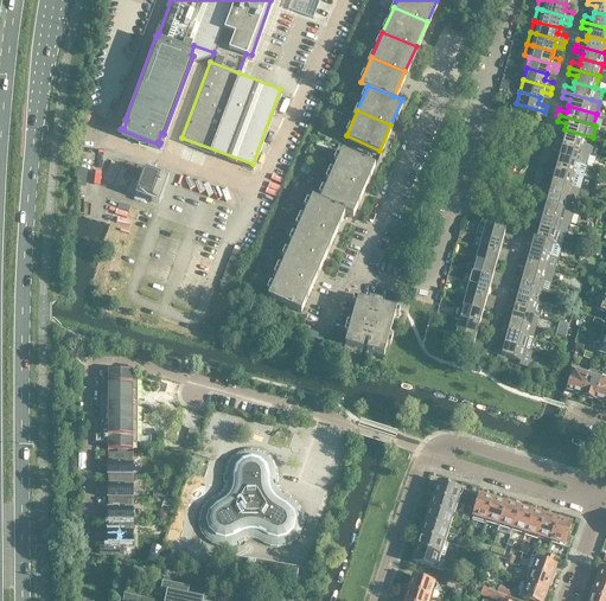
[(562,135),(554,133),(553,139),(589,148),(593,138),(565,129),(562,135)]
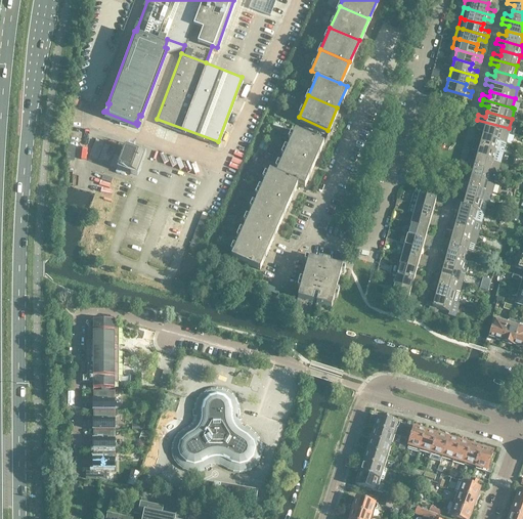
[(477,120),(476,125),(482,127),(481,132),(506,138),(507,136),(509,128),(477,120)]
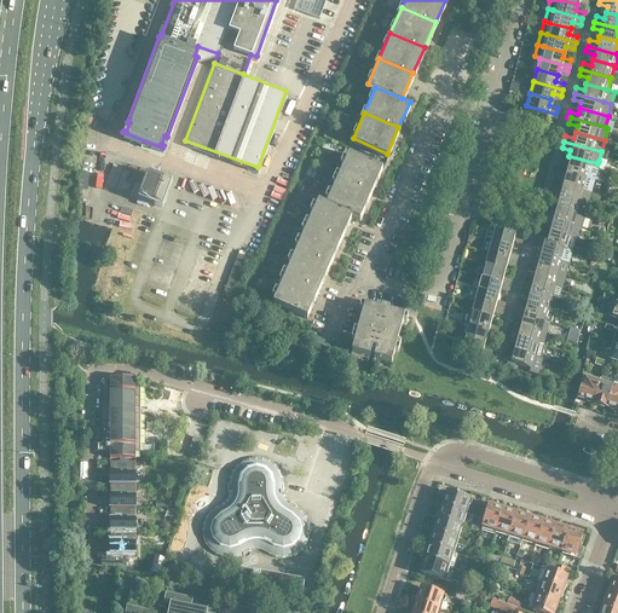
[(348,149),(336,174),(370,190),(382,165),(348,149)]
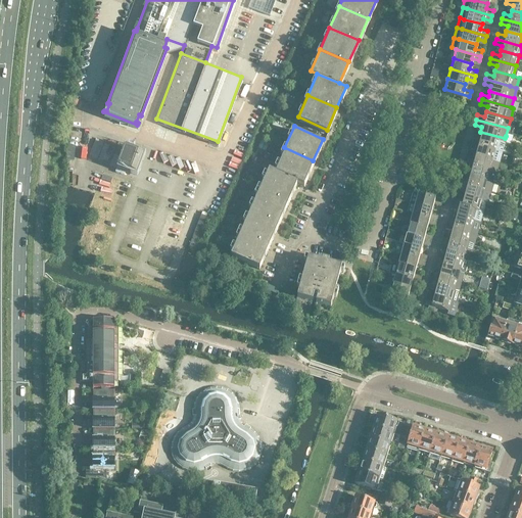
[(472,135),(471,139),(502,148),(505,138),(480,132),(479,137),(472,135)]
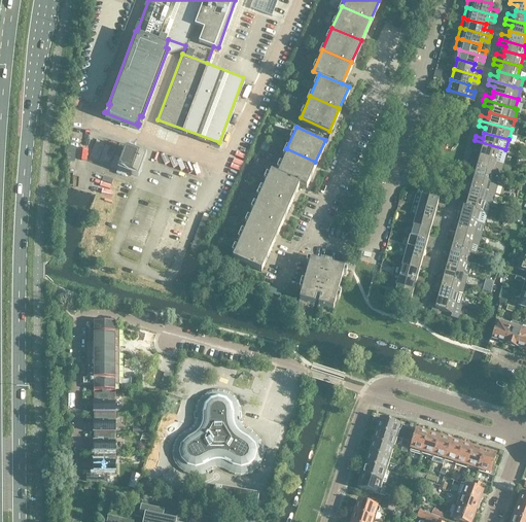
[(475,140),(472,146),(480,148),(479,152),(497,158),(503,160),(505,149),(475,140)]
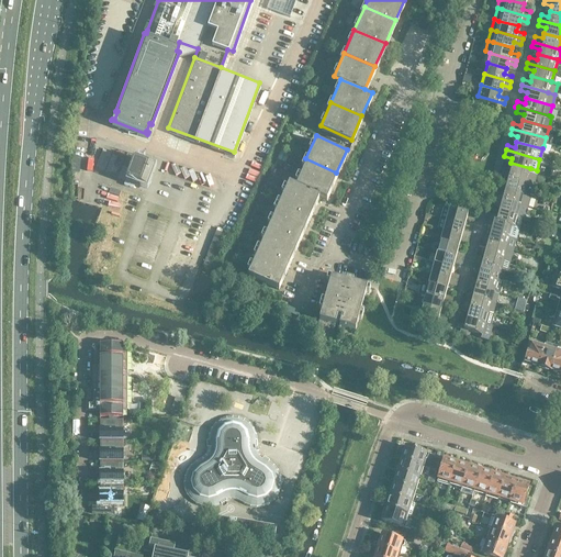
[(133,155),(125,175),(145,182),(153,162),(133,155)]
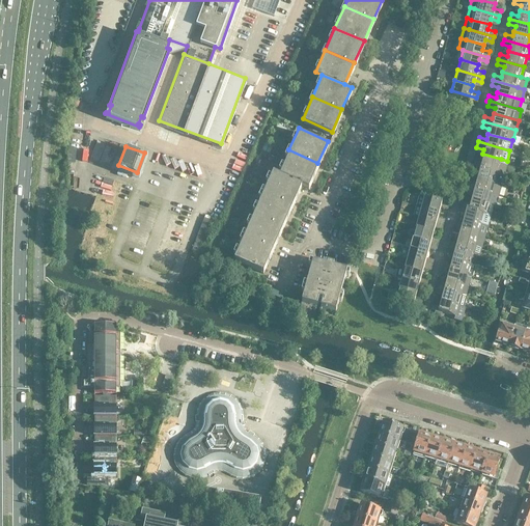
[(288,149),(279,171),(301,183),(308,185),(317,163),(288,149)]
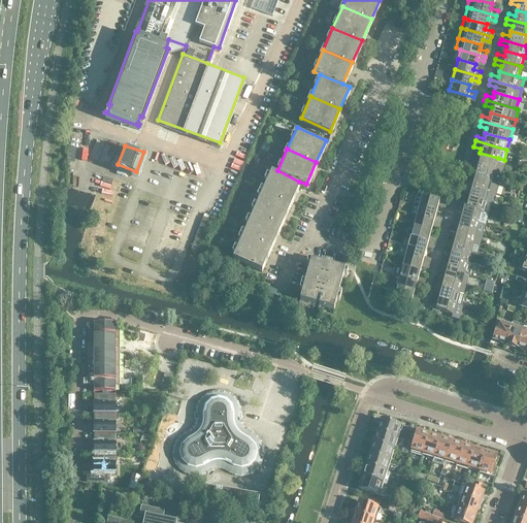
[(470,157),(469,161),(501,169),(504,160),(498,158),(480,153),(478,158),(470,157)]
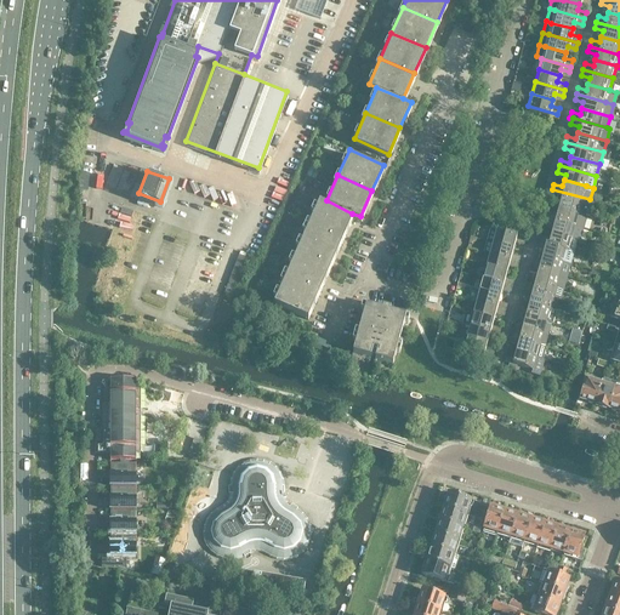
[(301,191),(314,195),(318,187),(305,182),(301,191)]
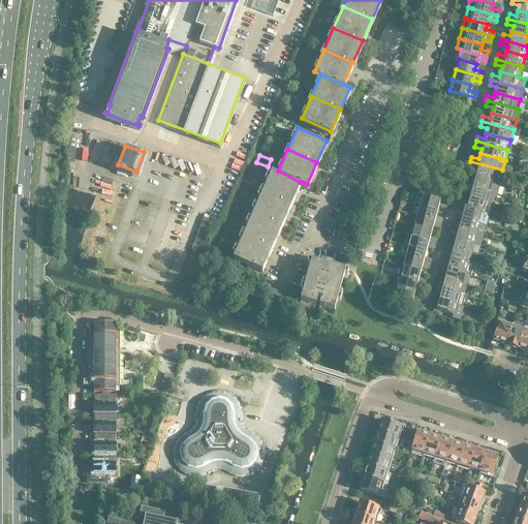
[(470,161),(469,166),(476,168),(474,173),(499,180),(502,170),(470,161)]
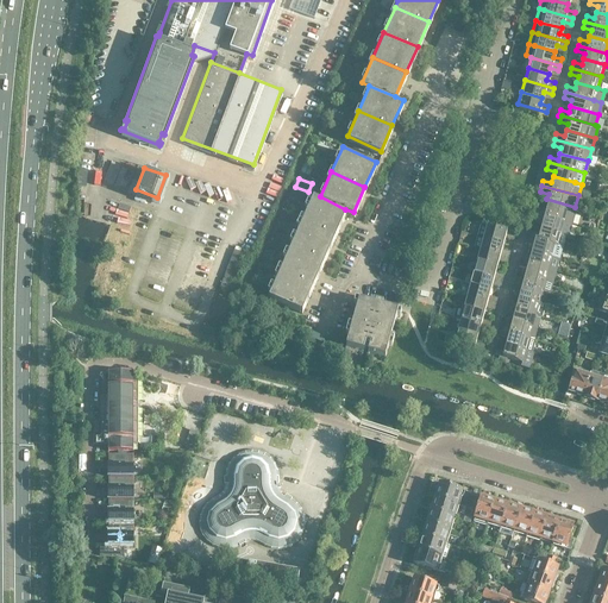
[(312,193),(301,219),(334,233),(345,209),(320,196),(312,193)]
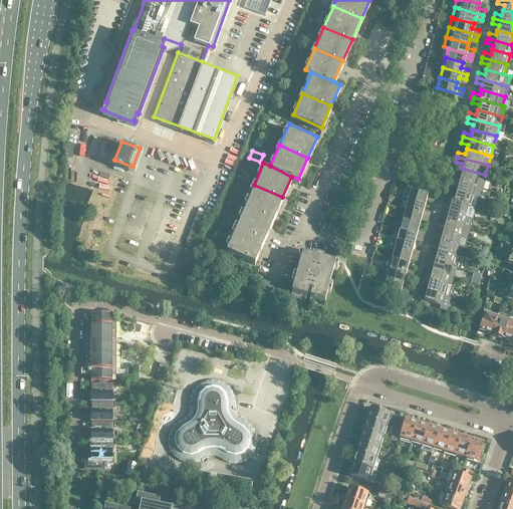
[(453,172),(452,176),(476,184),(482,185),(485,175),(461,168),(460,174),(453,172)]
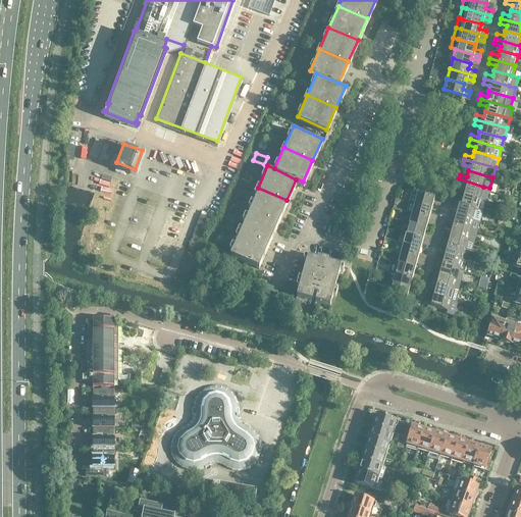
[(459,178),(458,185),(464,187),(463,192),(481,197),(487,198),(489,188),(483,187),(459,178)]
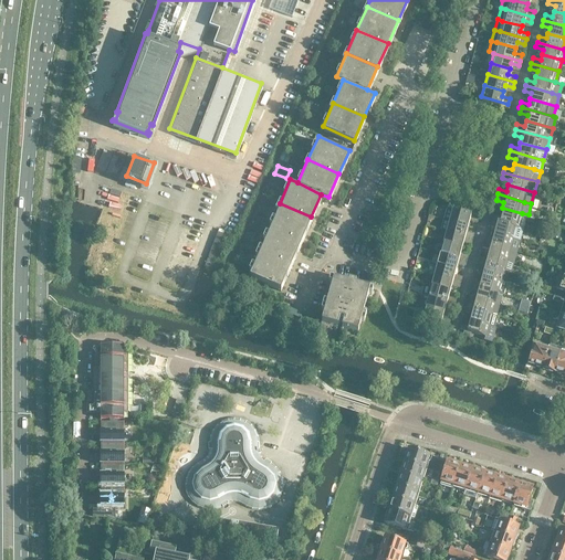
[(280,203),(270,226),(301,240),(311,217),(280,203)]
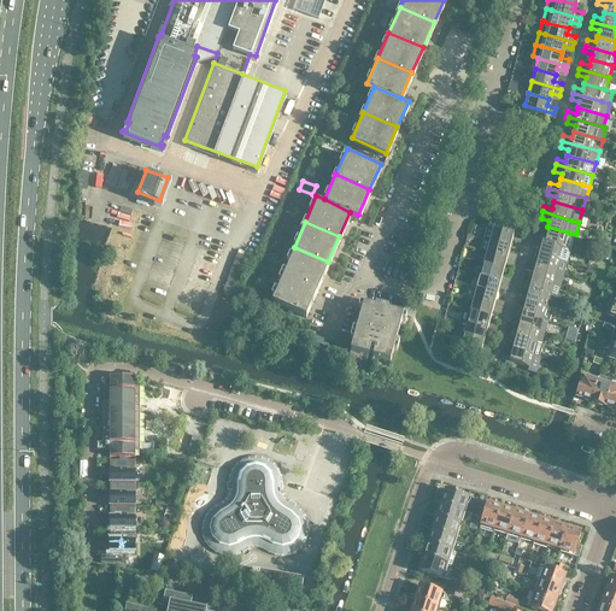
[(492,223),(488,235),(510,241),(511,235),(520,238),(521,231),(492,223)]
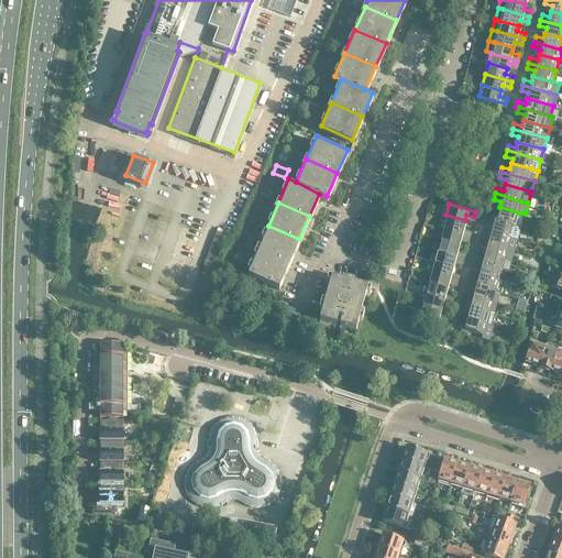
[(491,210),(488,216),(494,217),(496,217),(514,222),(516,223),(520,225),(524,214),(519,212),(499,207),(497,212),(491,210)]
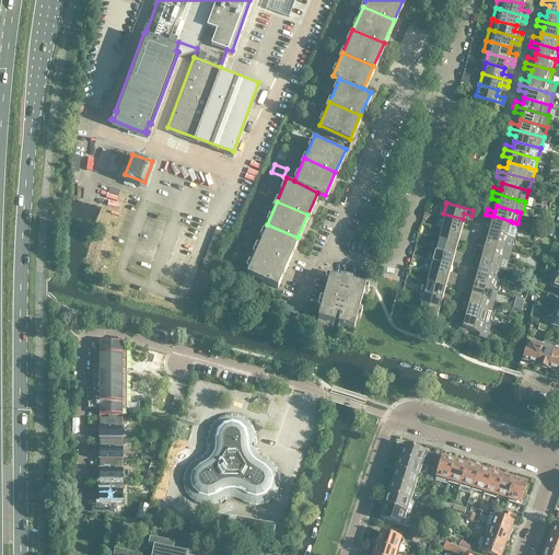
[(463,219),(443,214),(439,212),(437,223),(441,224),(467,232),(468,227),(461,224),(463,219)]
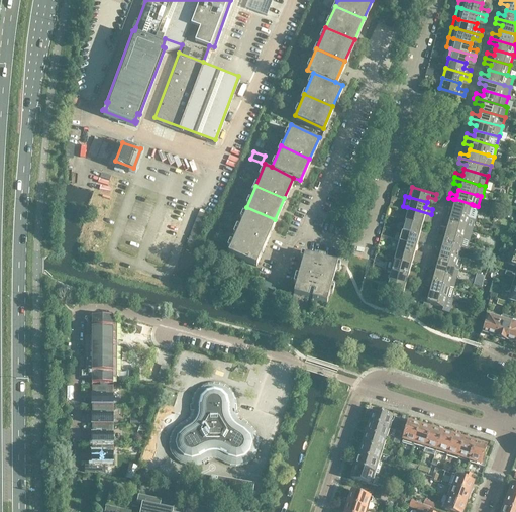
[(446,197),(444,202),(451,204),(450,209),(472,215),(475,216),(478,206),(474,205),(472,204),(455,199),(453,199),(448,198),(446,197)]
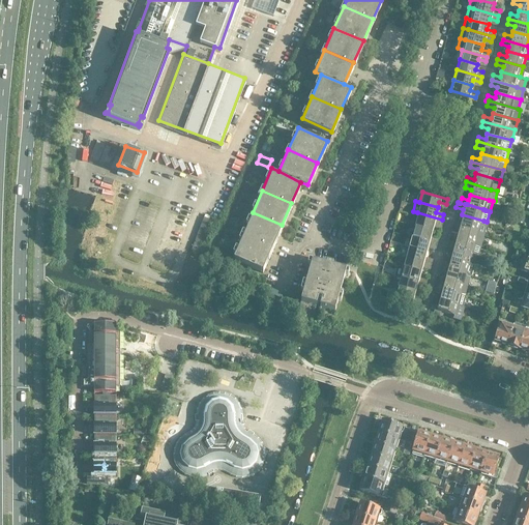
[(205,237),(212,215),(204,212),(197,234),(205,237)]
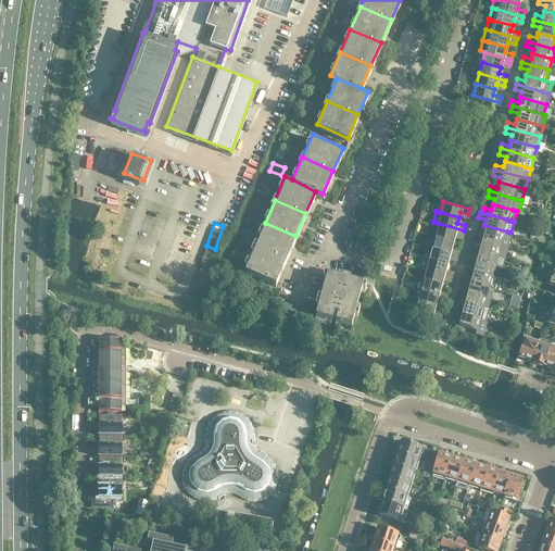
[(265,223),(255,246),(285,259),(295,236),(265,223)]
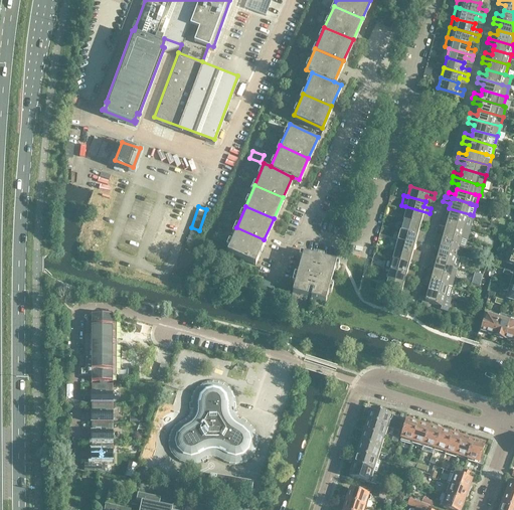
[(430,213),(405,206),(402,216),(419,221),(420,216),(427,218),(430,213)]
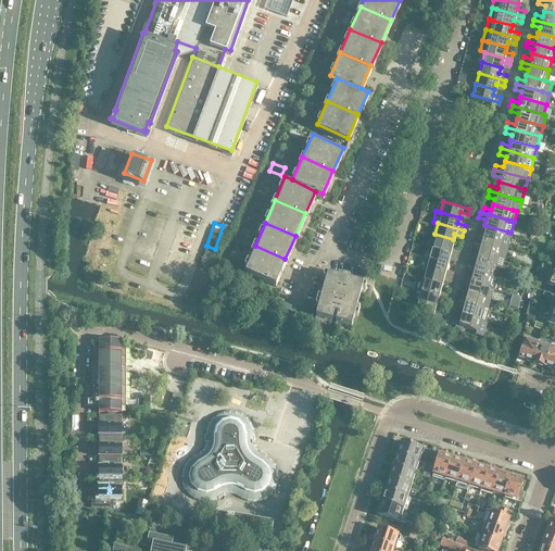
[(476,228),(475,234),(507,242),(511,233),(507,232),(484,225),(483,230),(476,228)]
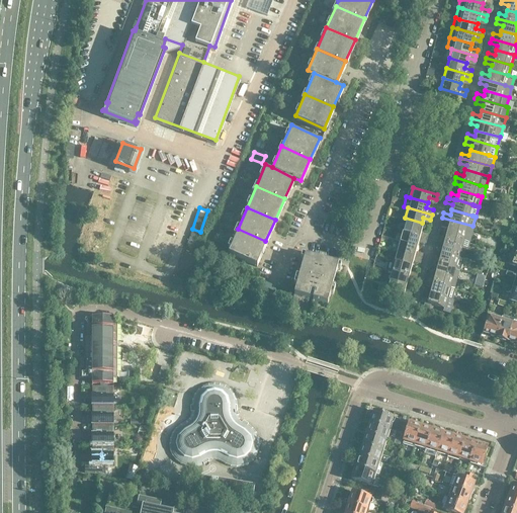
[(405,218),(402,227),(426,234),(428,230),(421,228),(422,223),(405,218)]
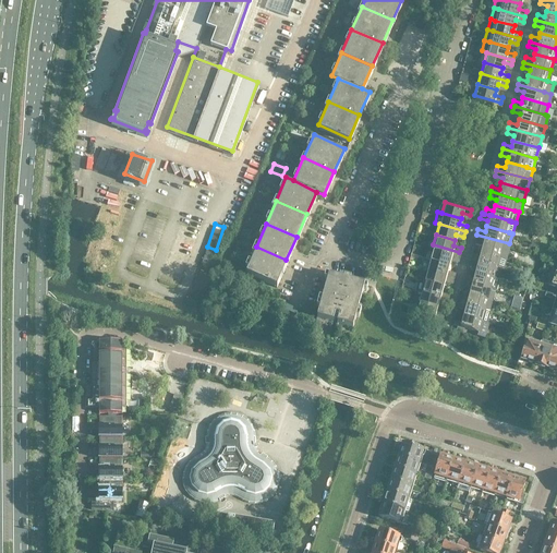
[(476,235),(474,240),(482,242),(481,248),(506,254),(509,243),(476,235)]
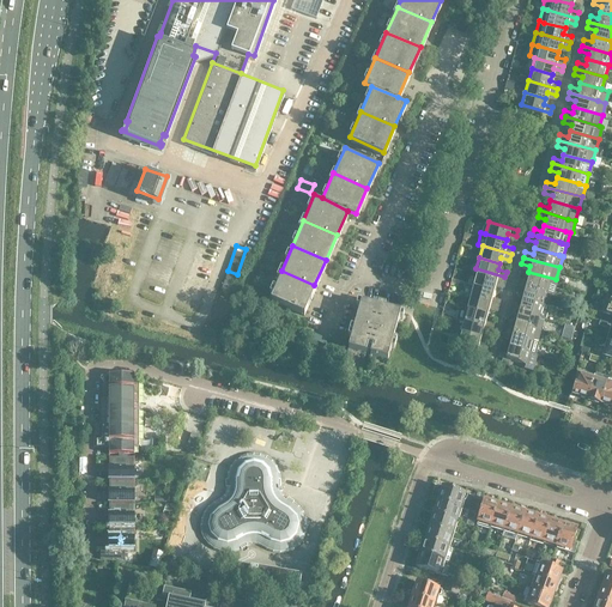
[(476,268),(472,281),(494,286),(495,281),(503,284),(504,277),(476,268)]
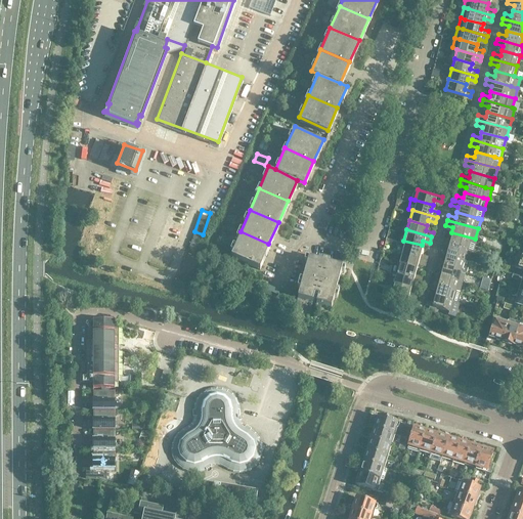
[(241,231),(230,253),(259,265),(268,244),(241,231)]
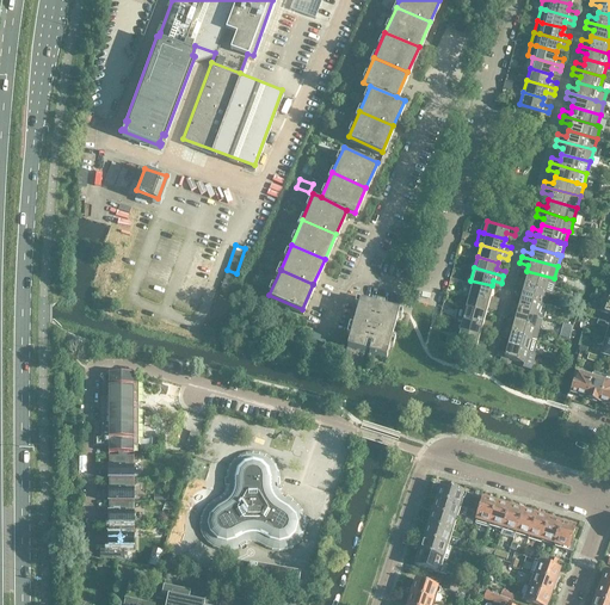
[(516,275),(515,279),(544,288),(550,290),(554,278),(527,271),(524,277),(516,275)]
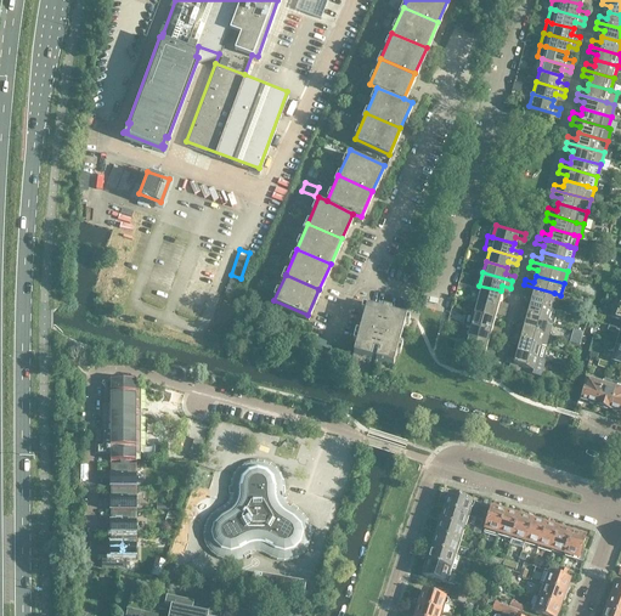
[(524,284),(523,290),(531,293),(529,299),(551,305),(554,293),(524,284)]
